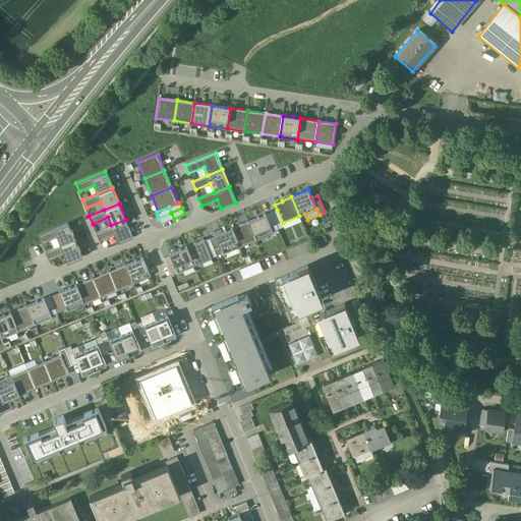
[(277,210),(271,213),(279,229),(284,227),(283,223),(277,210)]
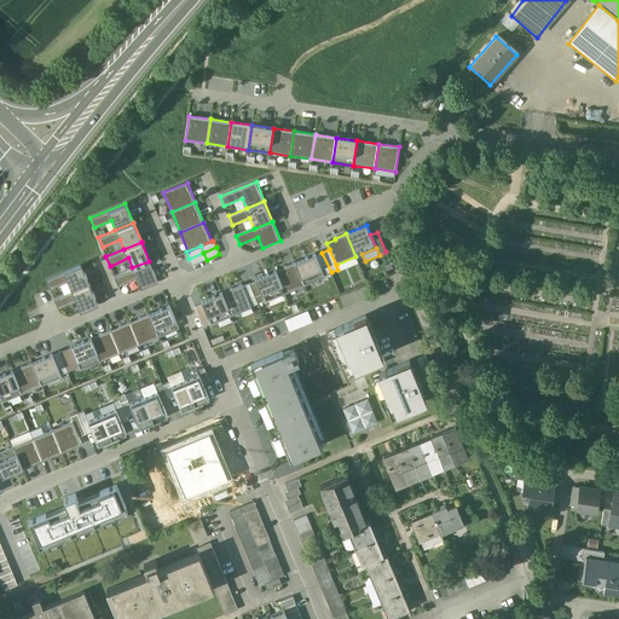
[(207,260),(203,253),(189,259),(192,265),(207,260)]
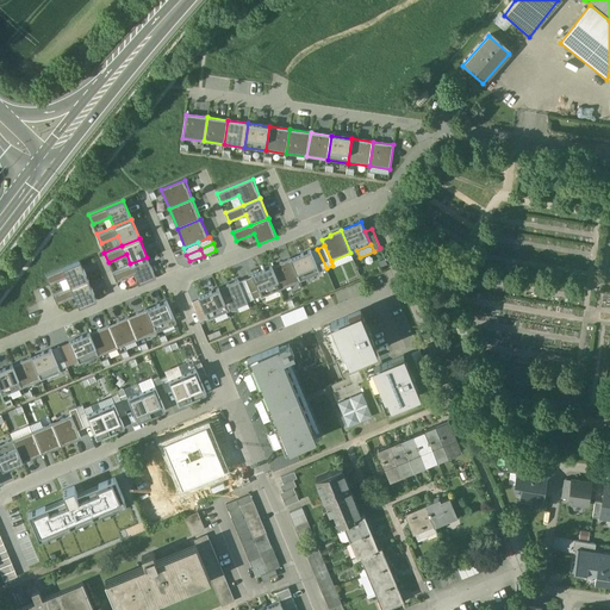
[(310,249),(291,259),(300,281),(321,272),(319,271),(311,251),(310,249)]
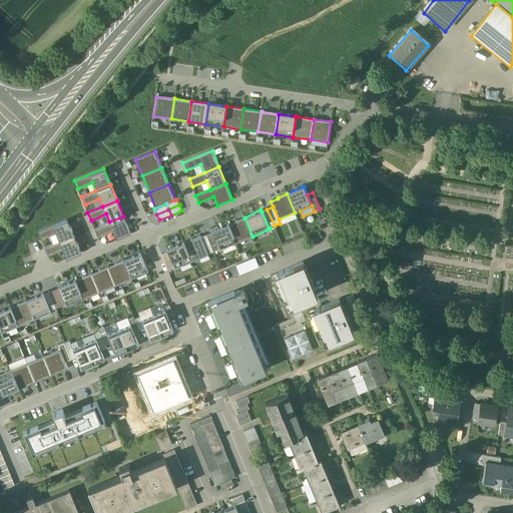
[(267,209),(262,211),(269,227),(275,225),(267,209)]
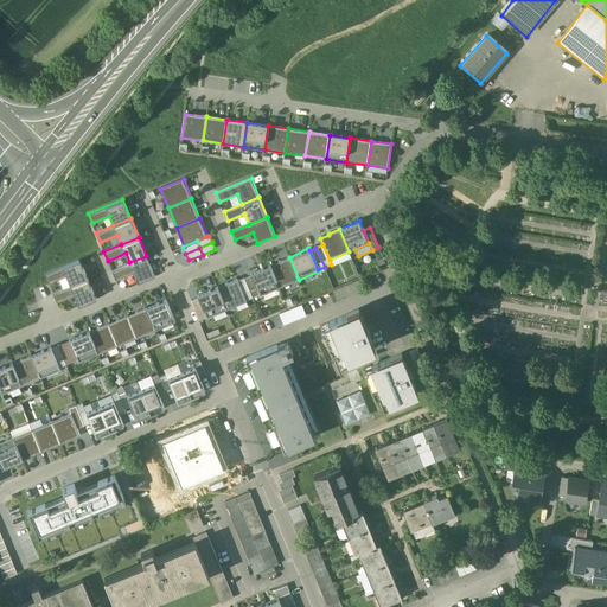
[(129,262),(112,270),(116,280),(134,273),(139,283),(155,278),(146,256),(129,262)]
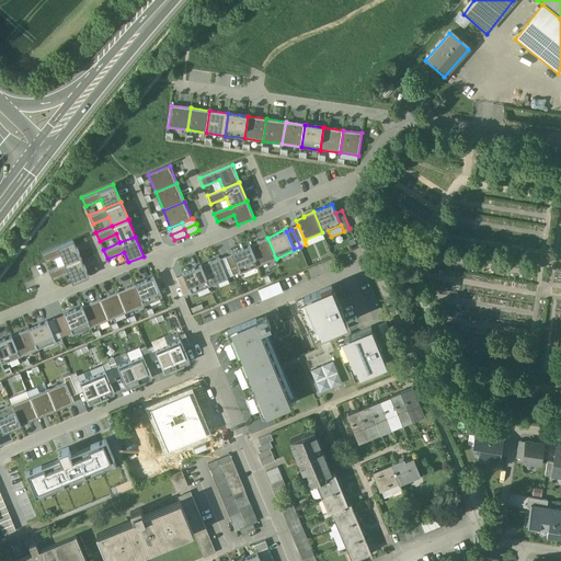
[(249,245),(259,266),(276,259),(267,238),(249,245)]
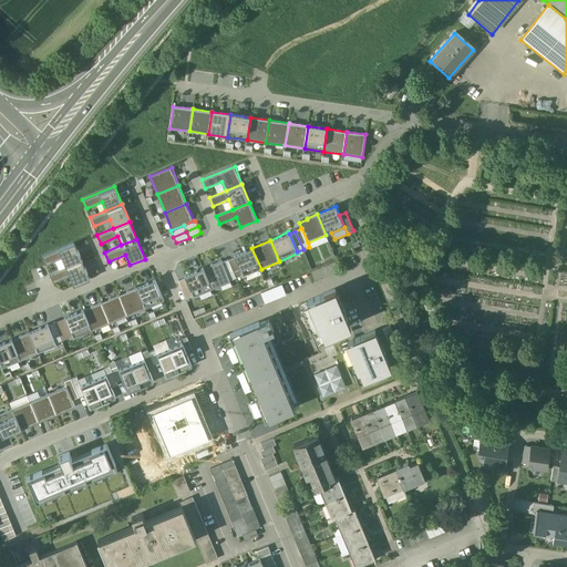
[(75,243),(42,255),(45,264),(61,258),(64,267),(82,260),(75,243)]
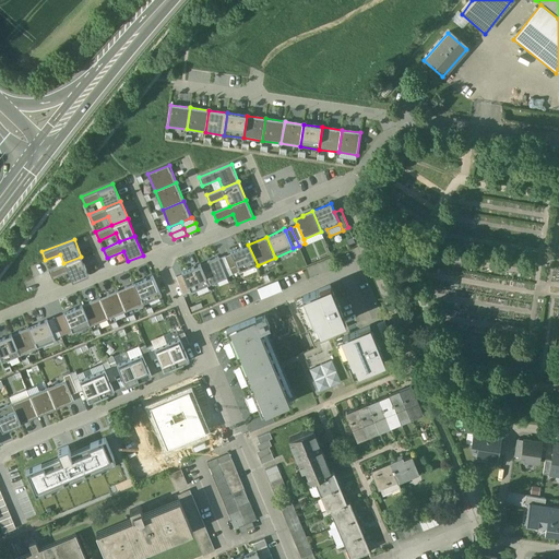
[(230,252),(232,253),(239,272),(239,273),(258,265),(248,245),(230,252)]
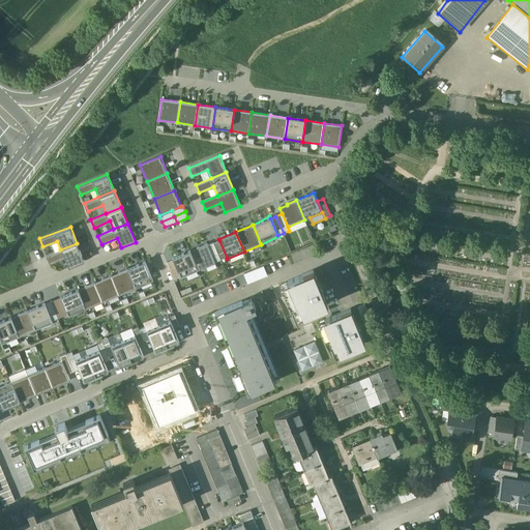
[(219,240),(213,242),(221,260),(227,258),(219,240)]
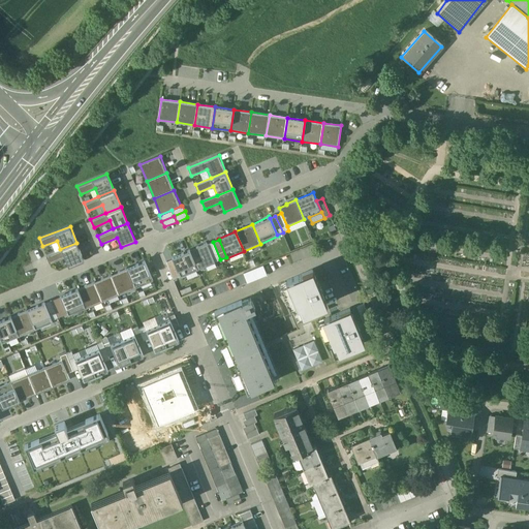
[(208,245),(215,261),(220,259),(213,242),(208,245)]
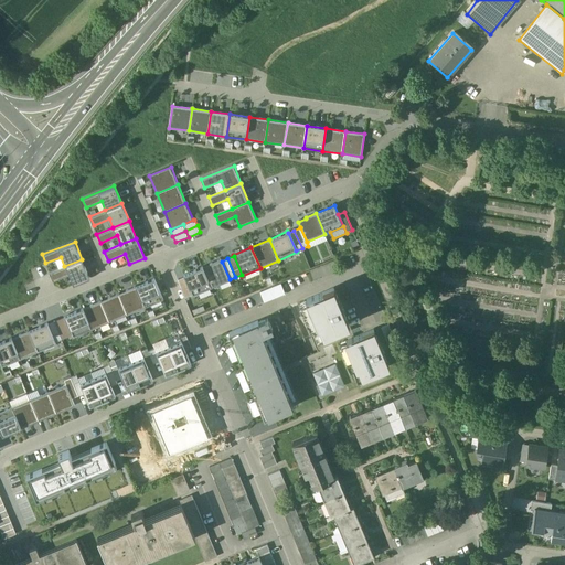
[(64,266),(50,272),(53,281),(68,275),(73,285),(89,278),(82,259),(64,266)]
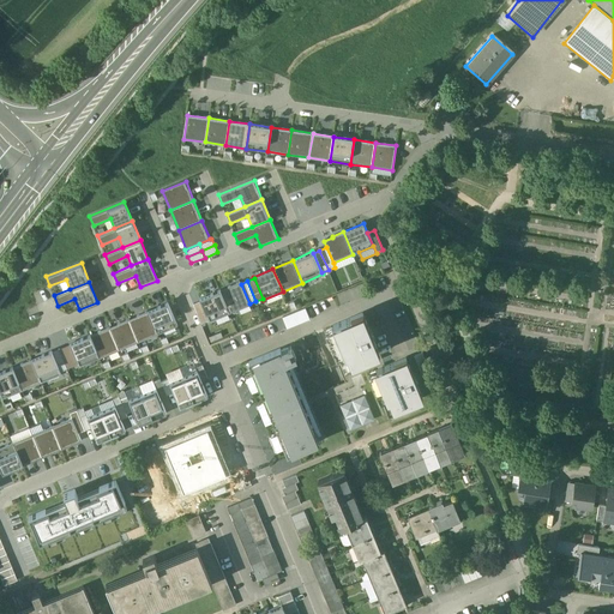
[(220,290),(229,313),(250,305),(250,304),(241,284),(240,282),(220,290)]
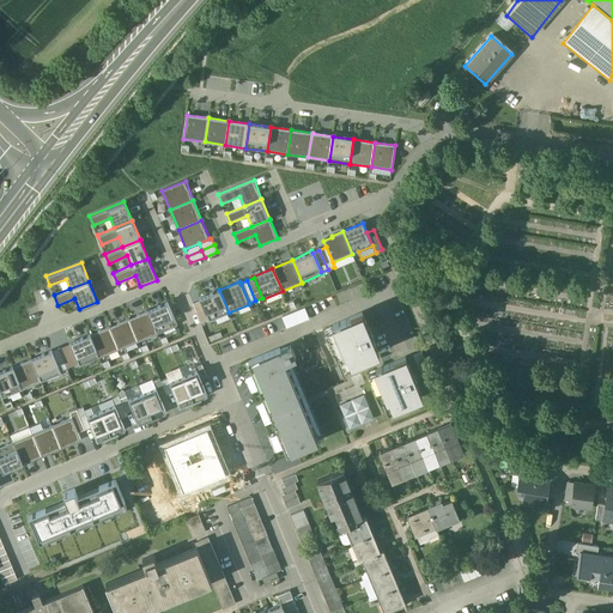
[(210,321),(229,313),(219,290),(200,298),(200,301),(208,320),(210,321)]
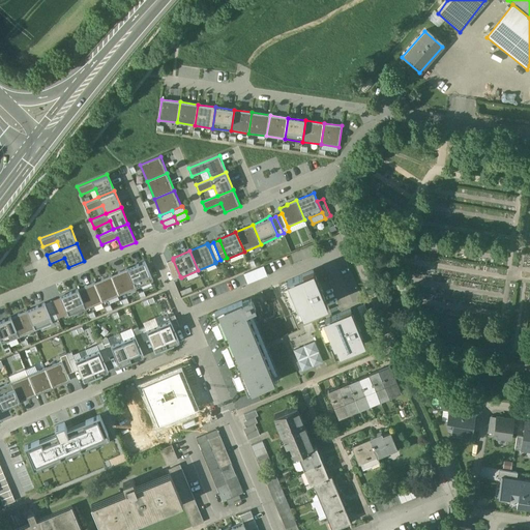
[(180,276),(173,260),(167,262),(174,280),(180,276)]
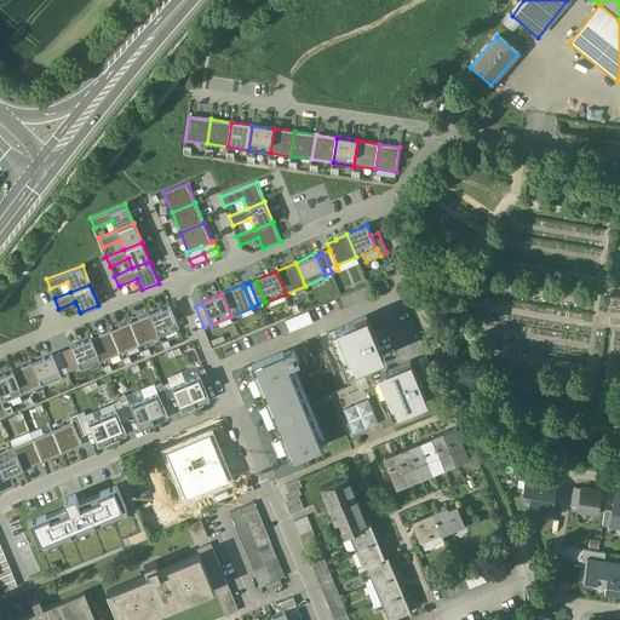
[(159,338),(179,329),(170,305),(149,314),(159,338)]
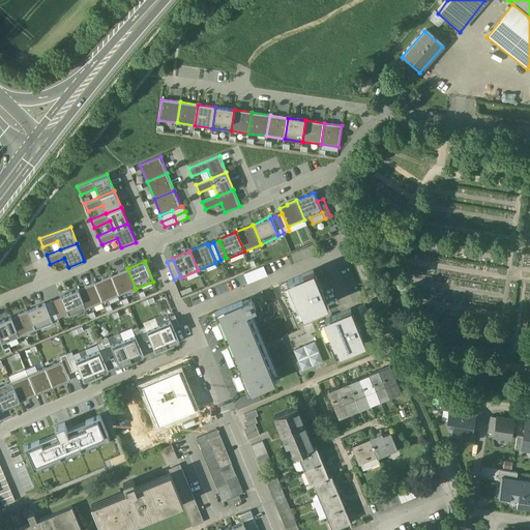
[(244,274),(247,284),(267,276),(263,266),(244,274)]
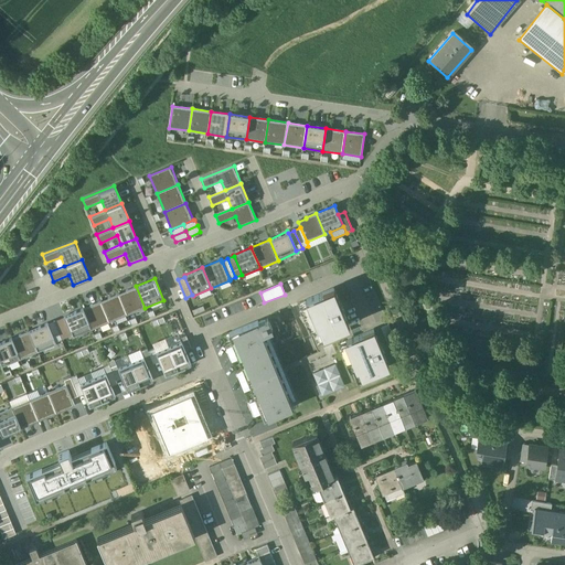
[(127,315),(145,308),(136,286),(118,294),(127,315)]
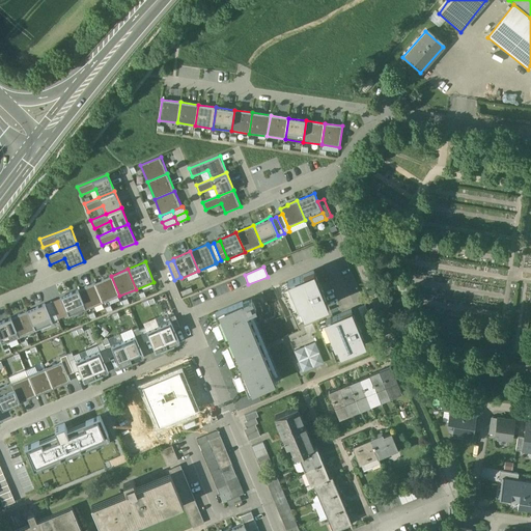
[(305,315),(328,306),(313,271),(288,281),(291,288),(284,291),(287,298),(291,296),(296,307),(294,308),(296,311),(302,309),(305,315)]
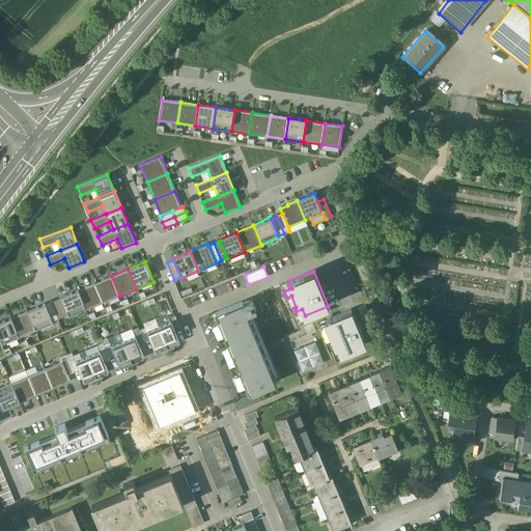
[(103,303),(119,296),(111,276),(94,283),(103,303)]
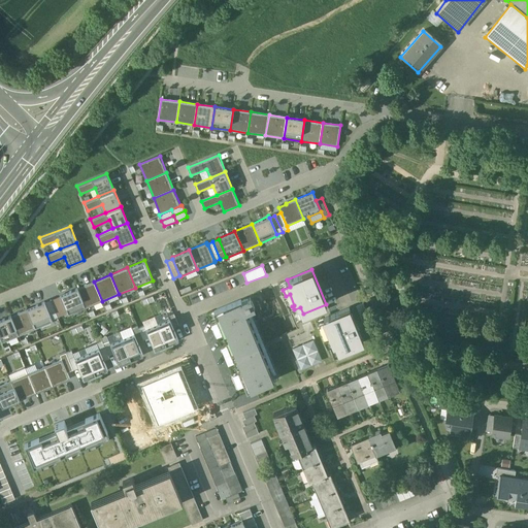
[(86,308),(102,301),(94,282),(77,289),(86,308)]
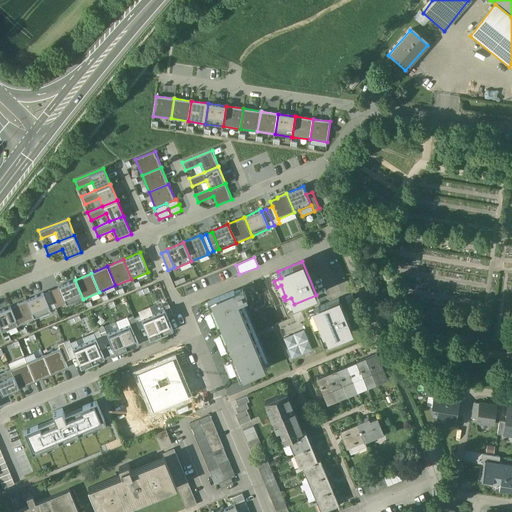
[(66,306),(83,299),(75,280),(58,287),(58,288),(65,304),(66,306)]
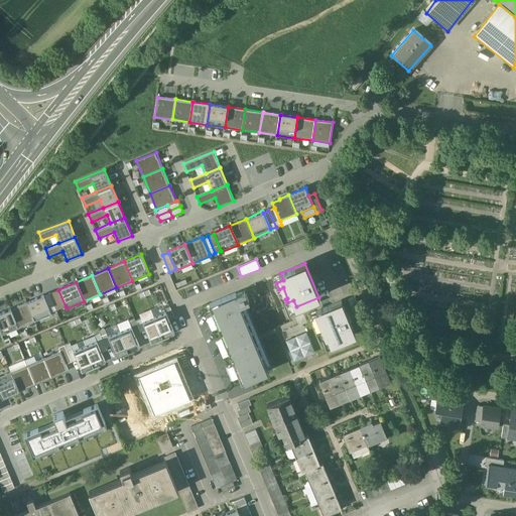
[(58,290),(49,294),(55,310),(66,306),(58,290)]
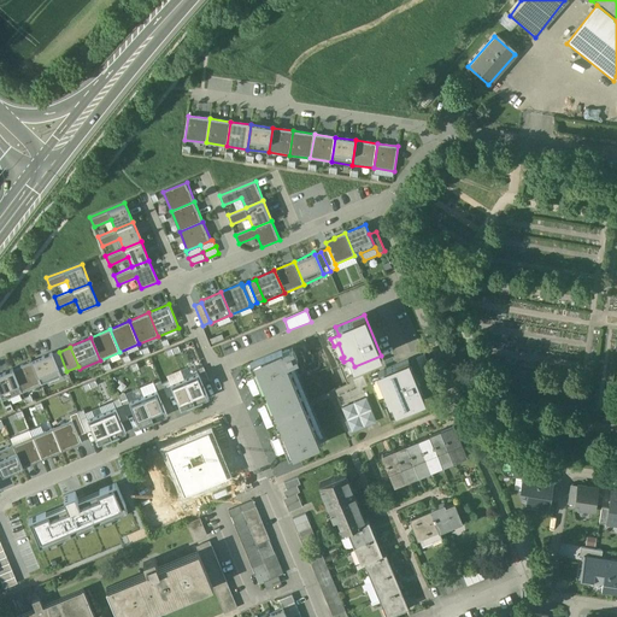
[(281,350),(250,363),(289,458),(318,446),(285,366),(298,360),(293,348),(282,353),(281,350)]
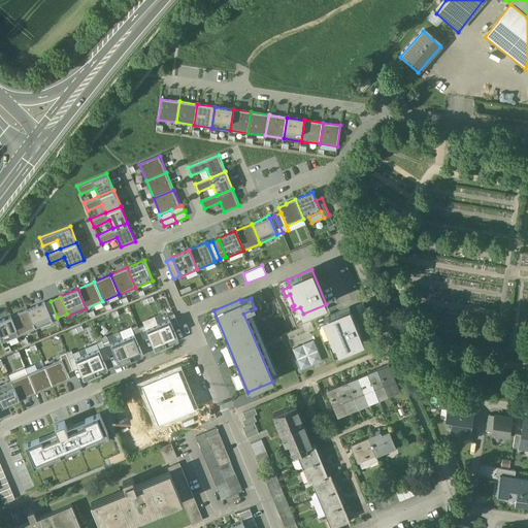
[(51,301),(44,303),(52,321),(58,318),(57,318),(51,301)]
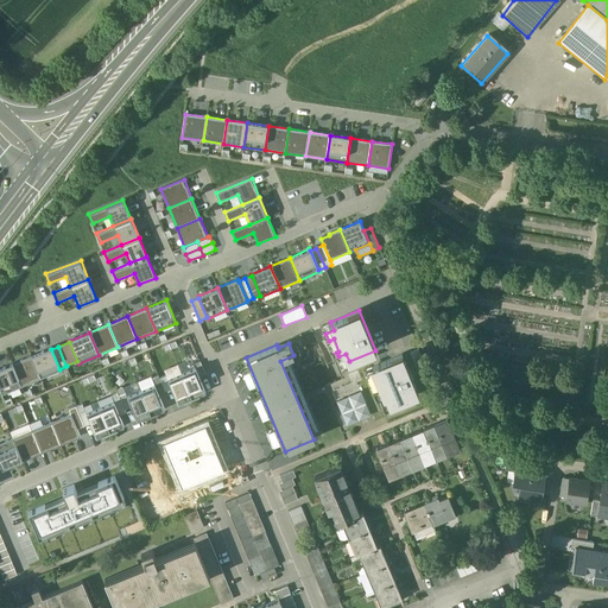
[(51,348),(31,356),(40,379),(61,371),(59,369),(51,349),(51,348)]
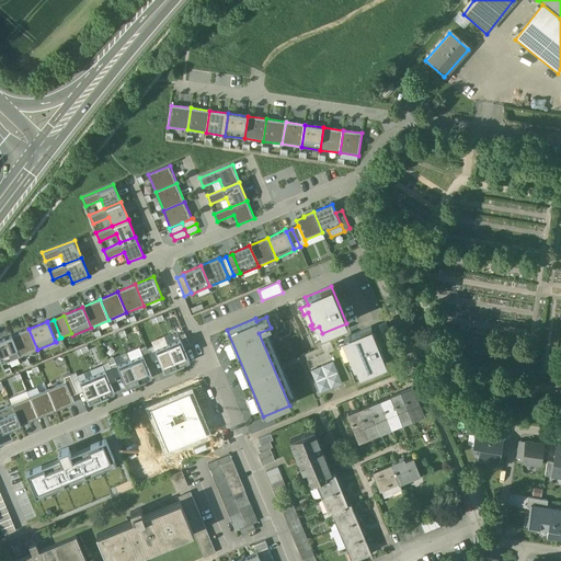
[(387,343),(393,341),(386,323),(379,325),(387,343)]
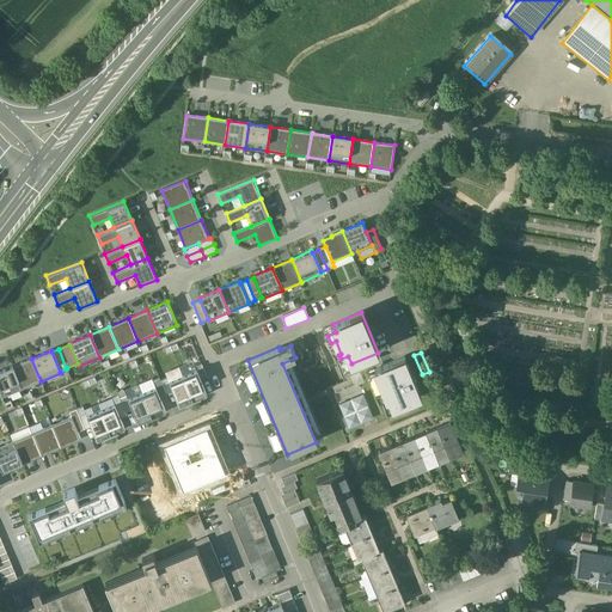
[(421,397),(404,357),(375,369),(379,378),(371,381),(374,389),(379,386),(385,398),(381,399),(384,404),(391,401),(395,408),(421,397)]
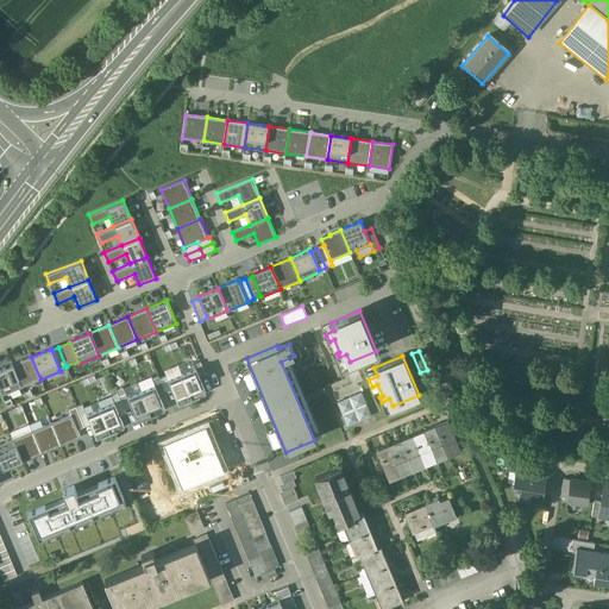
[(31,357),(13,364),(22,388),(41,380),(31,357)]
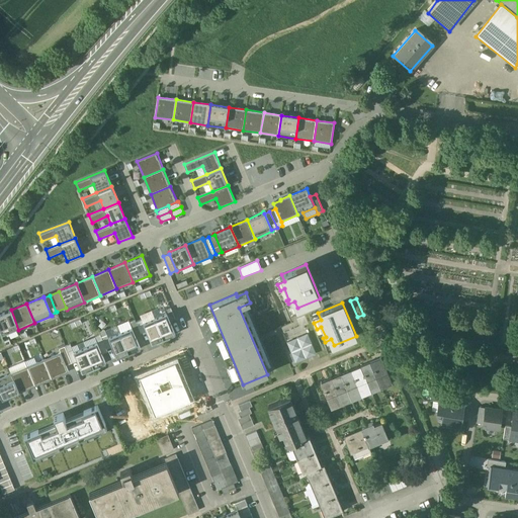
[(171,308),(165,311),(167,314),(170,322),(175,319),(171,308)]
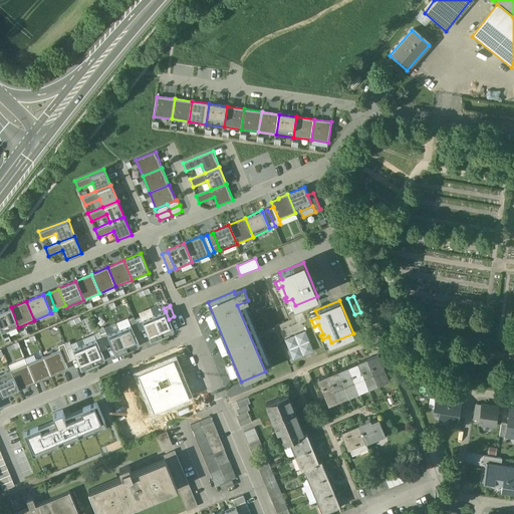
[(11,307),(0,312),(0,330),(1,333),(18,327),(11,307)]
